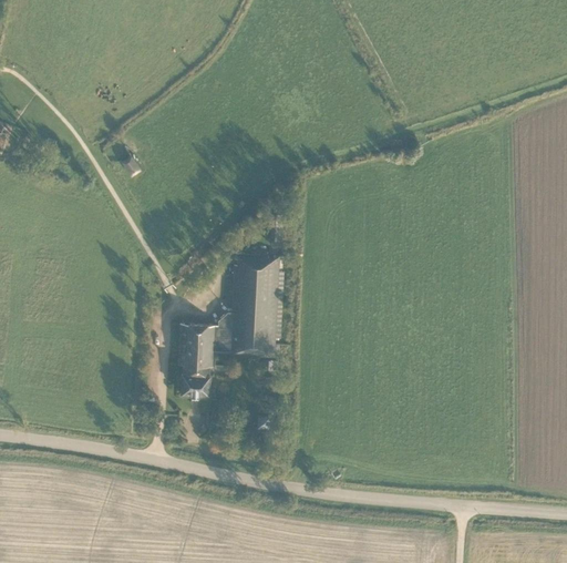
[(140,173),(131,159),(122,165),(131,178),(140,173)]
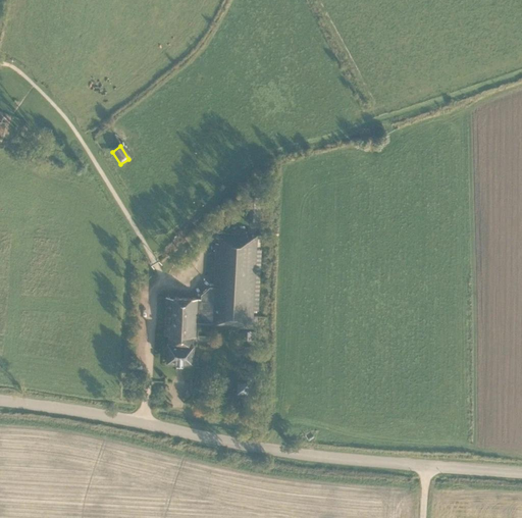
[(168,338),(168,347),(193,348),(193,339),(198,340),(198,326),(211,326),(211,328),(252,330),(253,313),(258,314),(261,252),(256,252),(257,239),(253,238),(253,240),(247,239),(247,238),(216,237),(216,241),(218,241),(218,247),(216,246),(213,291),(210,291),(202,298),(202,302),(166,300),(164,338),(168,338)]
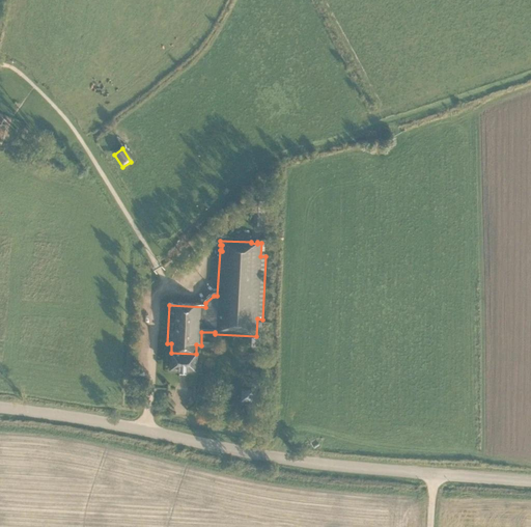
[(197,354),(196,354),(171,353),(170,353),(169,371),(196,372),(197,354)]
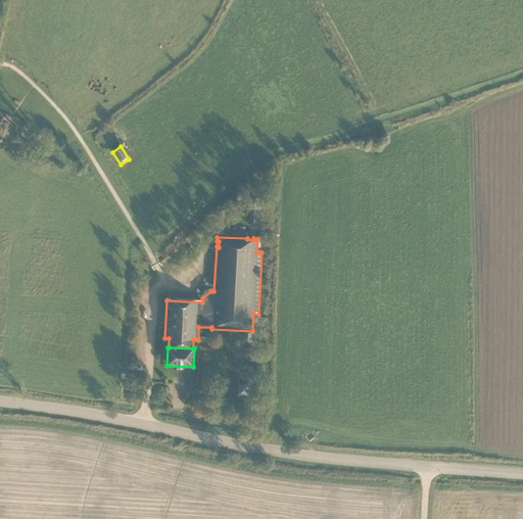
[(249,386),(238,385),(237,396),(248,397),(249,386)]
